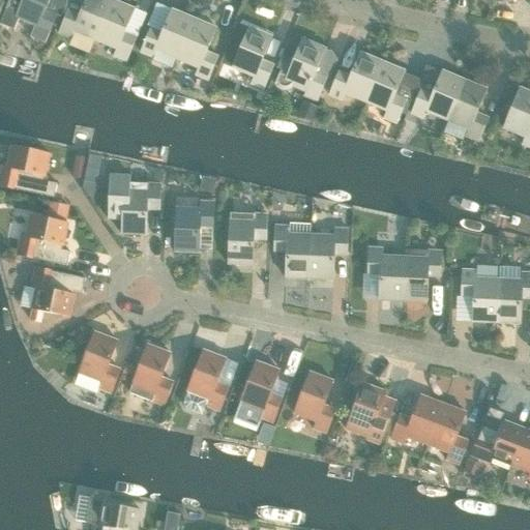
[(50,0),(9,0),(0,24),(13,30),(19,19),(37,26),(34,33),(48,38),(57,15),(46,9),(50,0)]
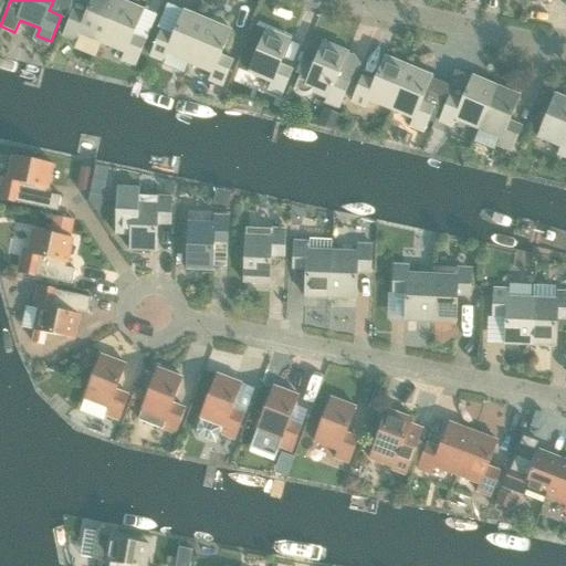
[(80,33),(102,42),(119,0),(92,0),(86,14),(74,10),(63,35),(76,41),(80,33)]
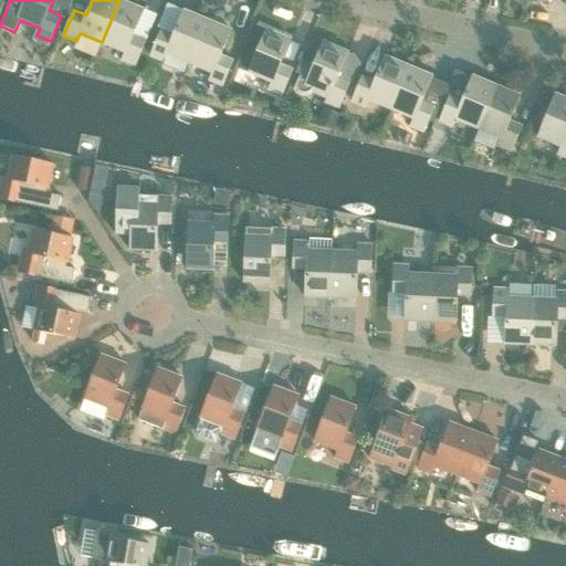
[(122,0),(119,0),(102,42),(125,52),(122,60),(135,65),(146,40),(134,34),(144,9),(122,0)]
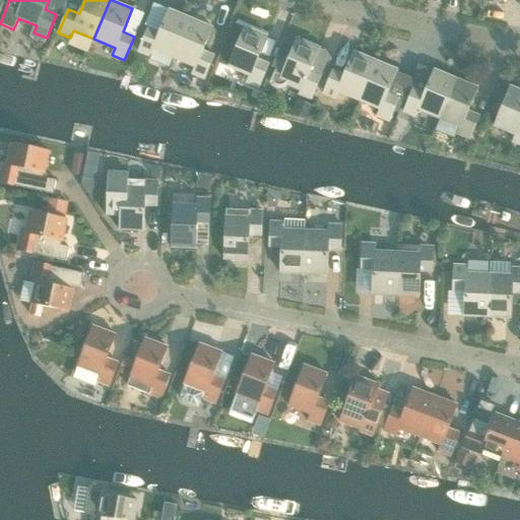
[(174,58),(191,18),(169,9),(159,33),(148,27),(138,51),(150,56),(153,49),(174,58)]
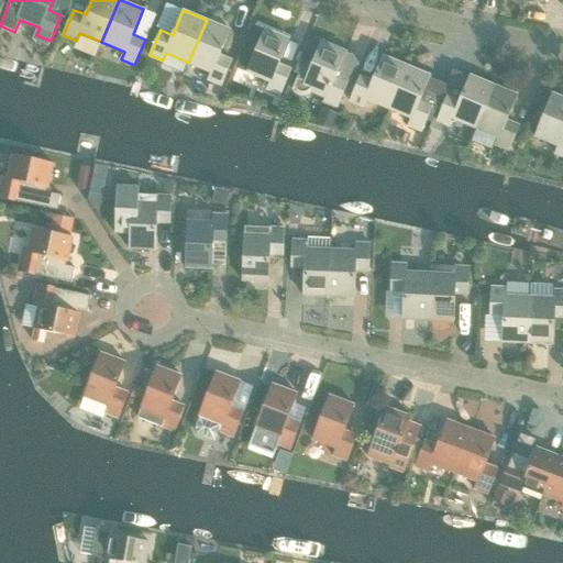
[(207,20),(188,63),(211,72),(208,79),(221,85),(232,59),(220,55),(230,30),(207,20)]
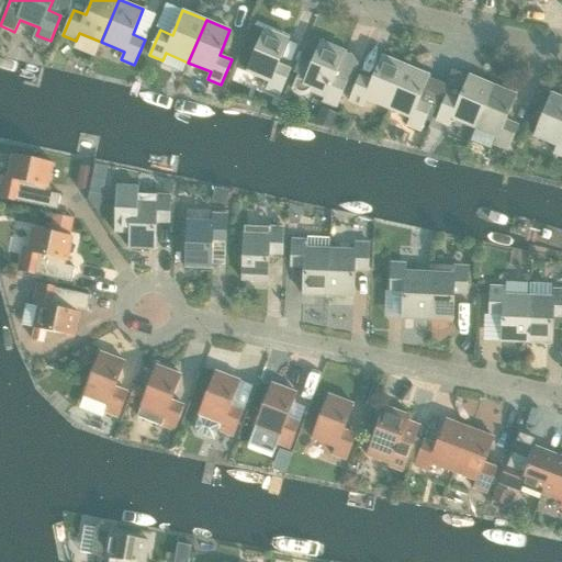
[(267,88),(280,94),(290,69),(278,64),(289,38),(265,29),(247,71),(270,81),(267,88)]
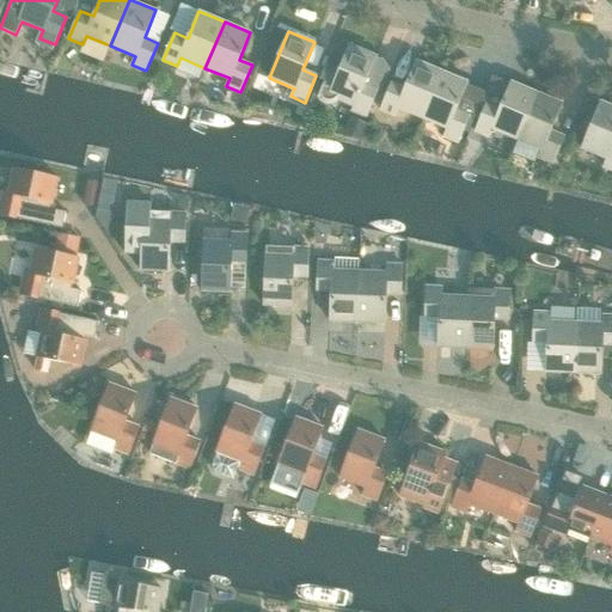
[(349,46),(340,71),(326,65),(320,79),(324,81),(317,98),(320,102),(324,104),(326,104),(330,104),(334,103),(338,101),(353,108),(352,110),(366,116),(378,90),(365,84),(375,56),(349,46)]
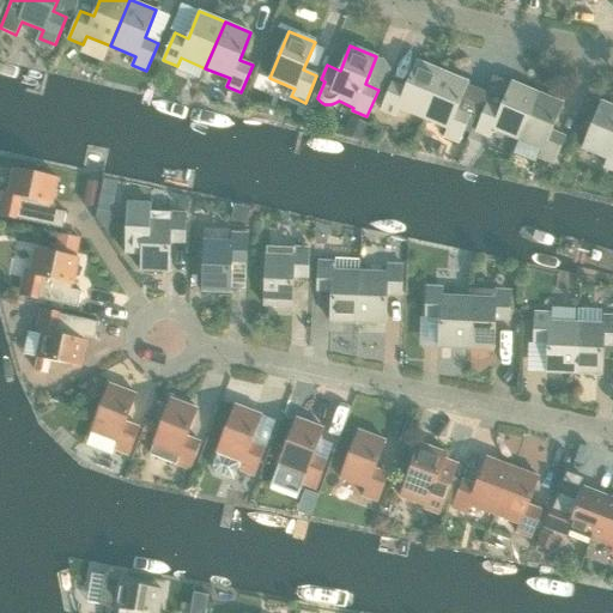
[(423,119),(443,71),(417,60),(406,89),(393,83),(381,110),(395,116),(399,108),(423,119)]
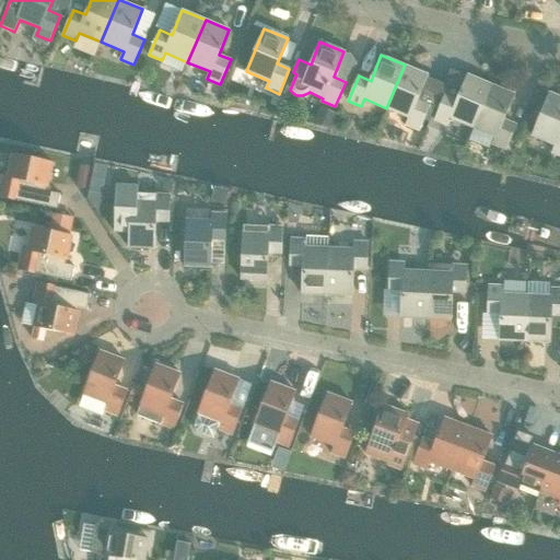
[(428,74),(405,65),(386,108),(409,117),(406,125),(419,130),(430,105),(418,101),(428,74)]
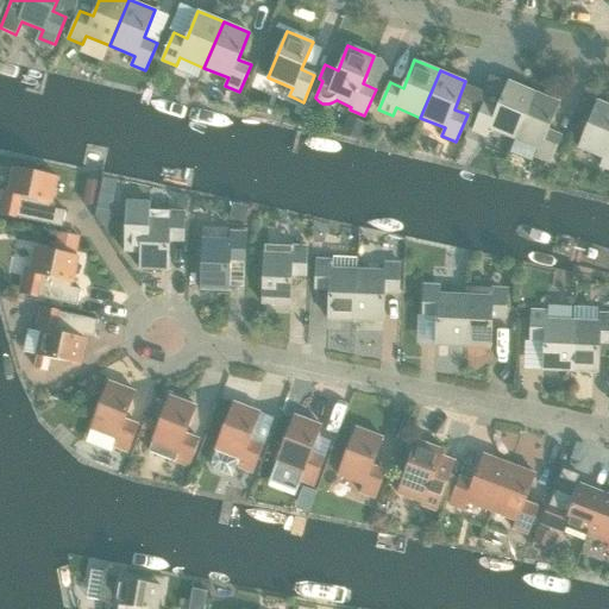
[(490,129),(515,138),(534,92),(509,81),(497,108),(484,104),(472,130),(488,136),(490,129)]
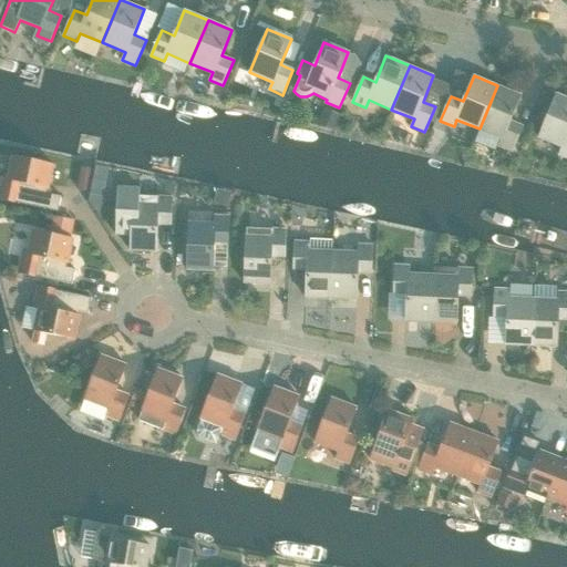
[(497,85),(480,129),(502,138),(498,146),(512,152),(523,126),(511,121),(522,95),(497,85)]
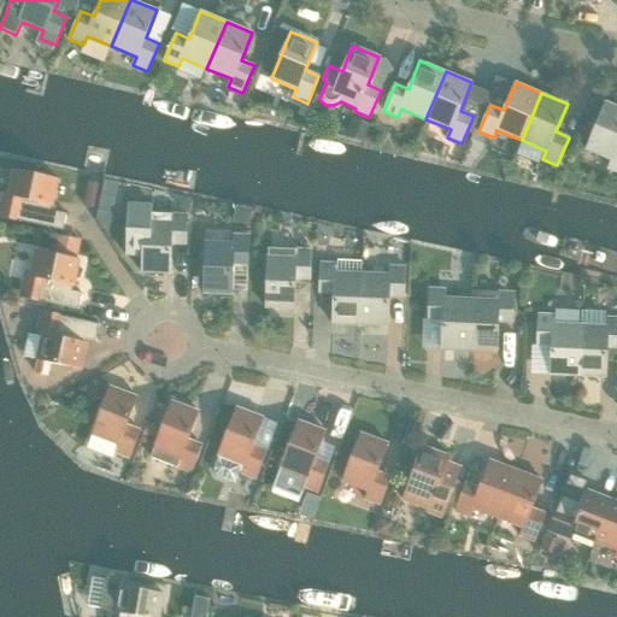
[(616,106),(605,103),(586,150),(611,160),(607,168),(616,171),(616,106)]
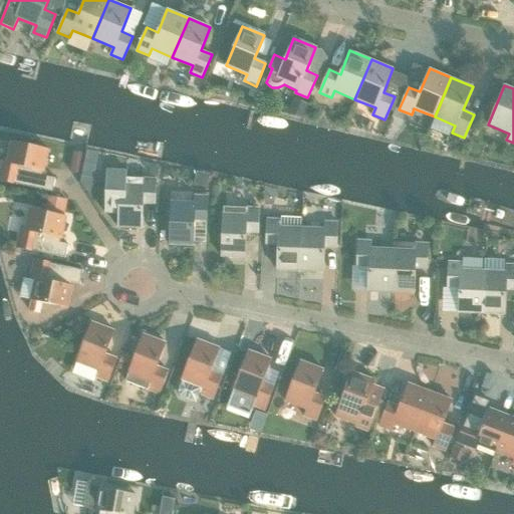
[(467,143),(458,140),(453,153),(462,156),(467,143)]
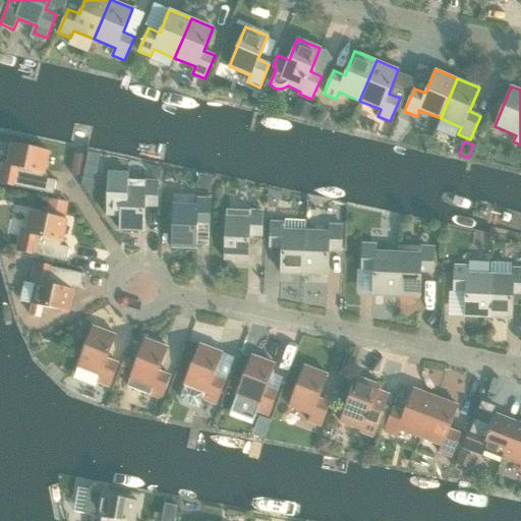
[(42,171),(45,172),(49,152),(11,143),(7,163),(2,162),(0,173),(0,182),(48,192),(53,193),(56,179),(41,176),(42,171)]
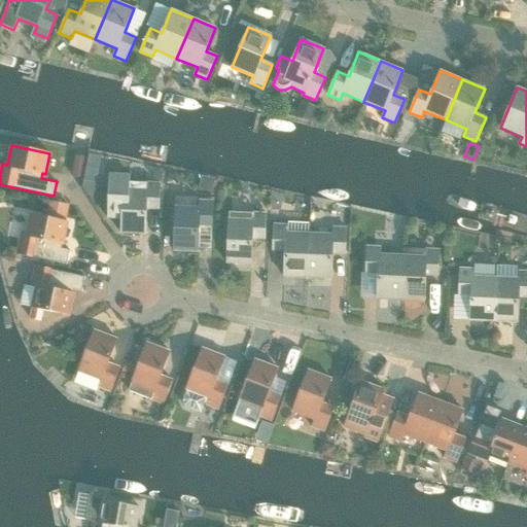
[(85,163),(74,161),(71,175),(82,177),(85,163)]
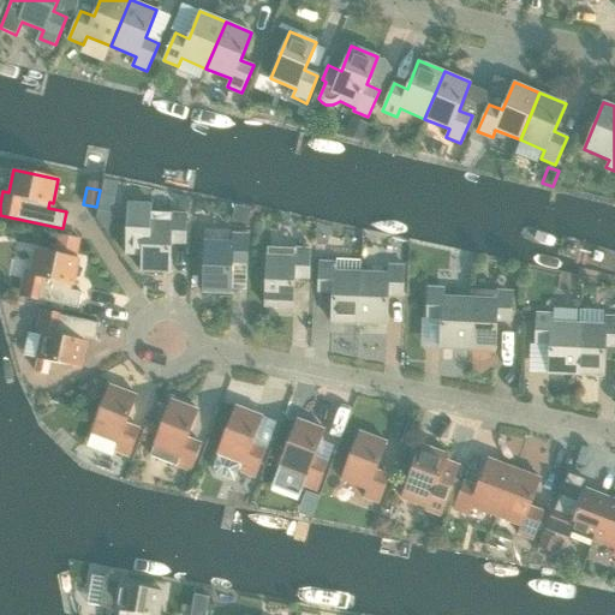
[(187,214),(171,213),(171,214),(153,213),(153,203),(129,202),(126,255),(142,256),(141,272),(169,273),(172,243),(186,243),(187,214)]
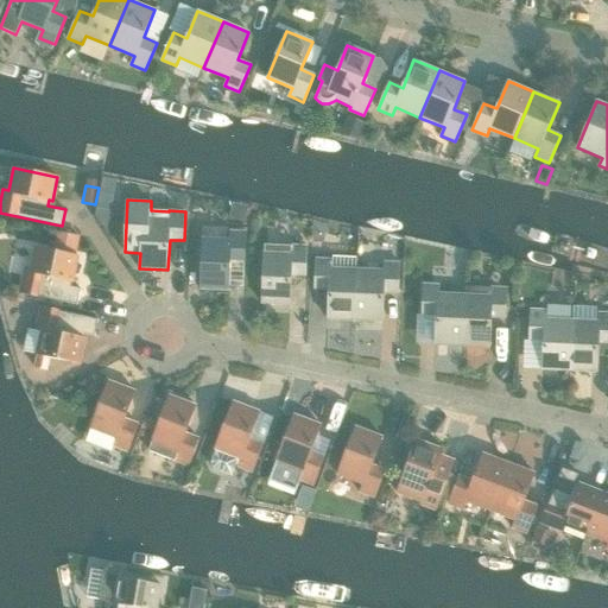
[(246,232),(230,230),(229,239),(203,238),(201,289),(229,290),(230,260),(245,261),(246,232)]
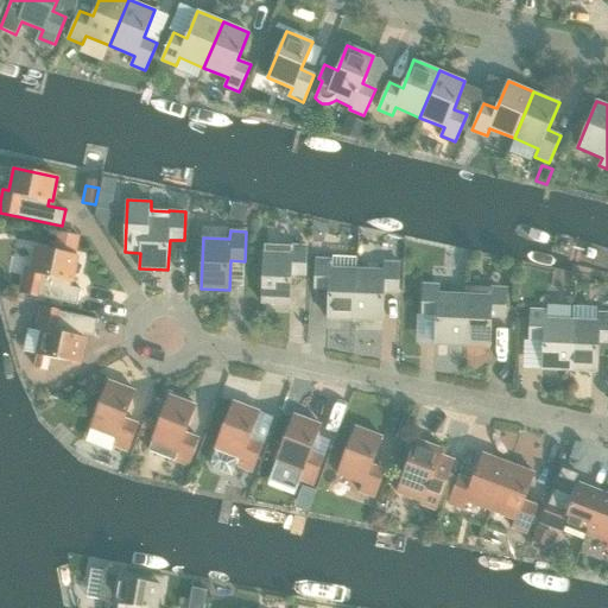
[(306,246),(291,246),(265,245),(265,253),(264,253),(261,303),(290,304),(291,274),(305,276),(306,246)]
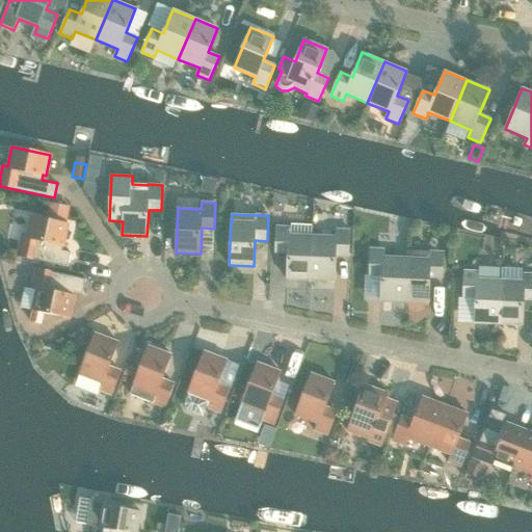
[(61,244),(64,245),(69,223),(31,216),(26,236),(22,235),(17,256),(68,266),(71,251),(60,248),(61,244)]
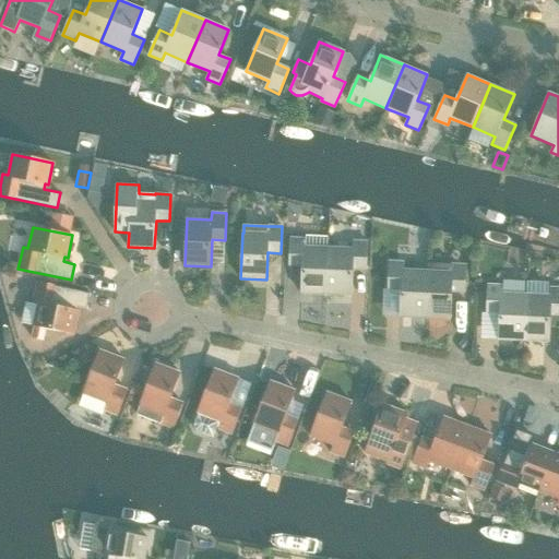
[(326,294),(329,248),(305,247),(305,239),(290,238),(289,265),(302,265),(301,293),(326,294)]
